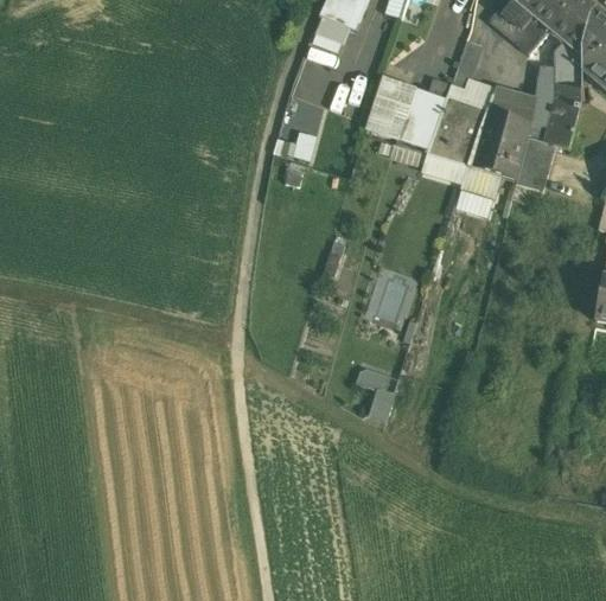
[(324,0),(318,14),(321,17),(346,27),(355,31),(365,0),(324,0)]
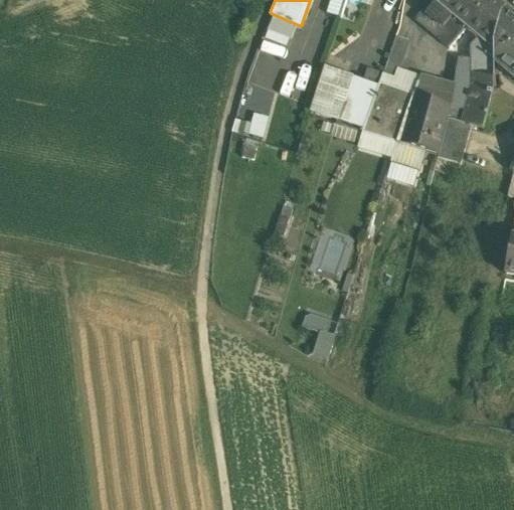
[(451,13),(436,0),(434,0),(426,9),(422,7),(414,17),(434,33),(451,13)]
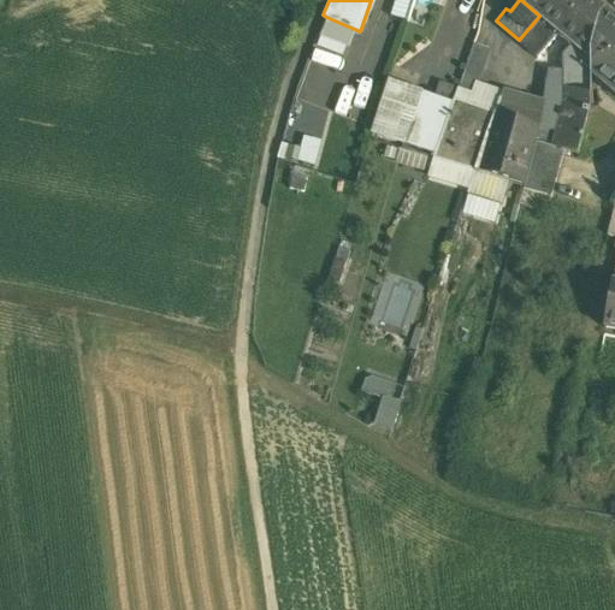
[(521,0),(539,16),(539,15),(533,10),(540,0),(521,0)]
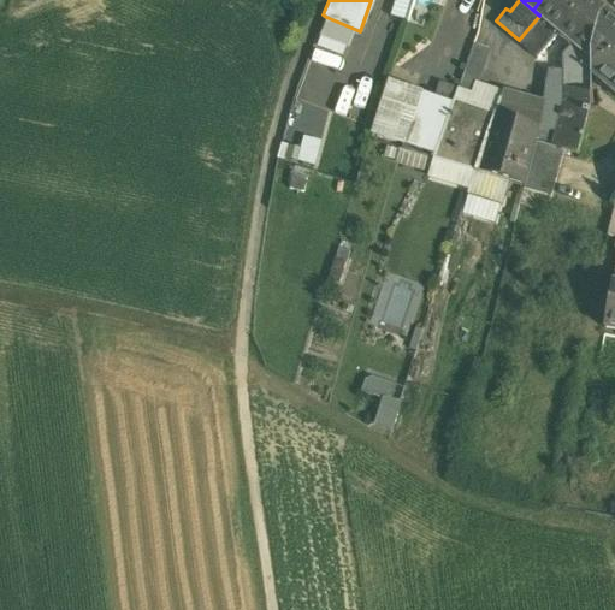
[(540,0),(533,10),(539,15),(539,16),(557,30),(571,41),(587,54),(587,49),(596,15),(597,12),(602,6),(595,0),(540,0)]
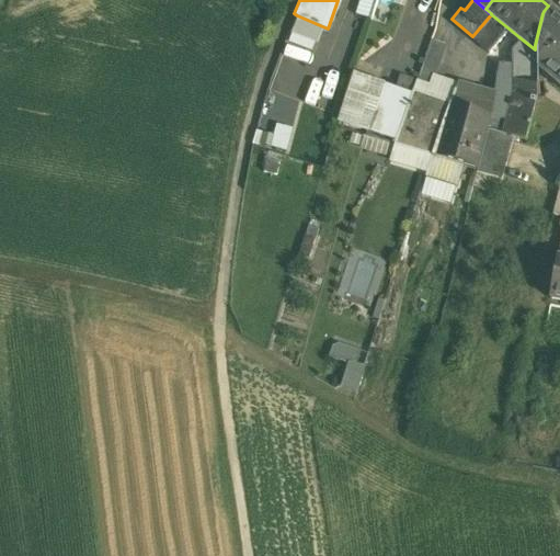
[(559,14),(548,6),(544,11),(543,13),(535,45),(535,49),(535,64),(559,83),(559,14)]
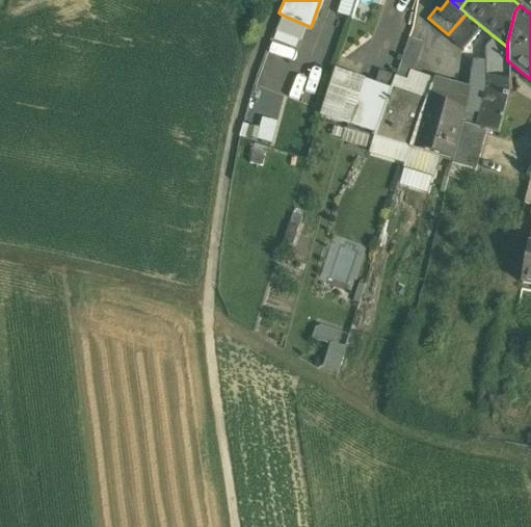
[(466,14),(448,34),(462,46),(481,26),(466,14)]
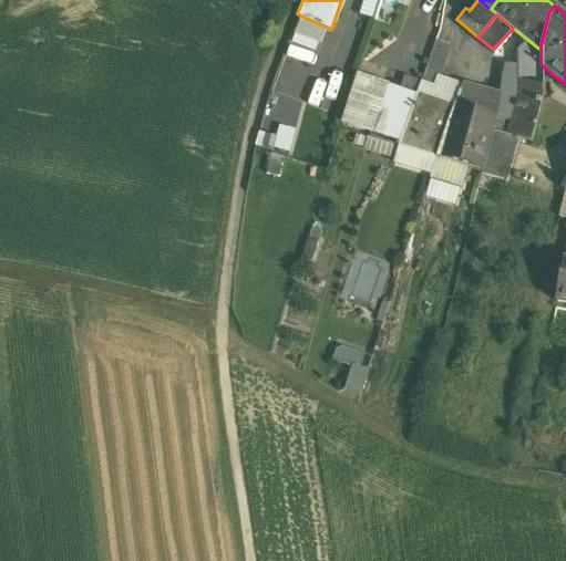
[(323,26),(300,16),(290,39),(315,49),(323,26)]
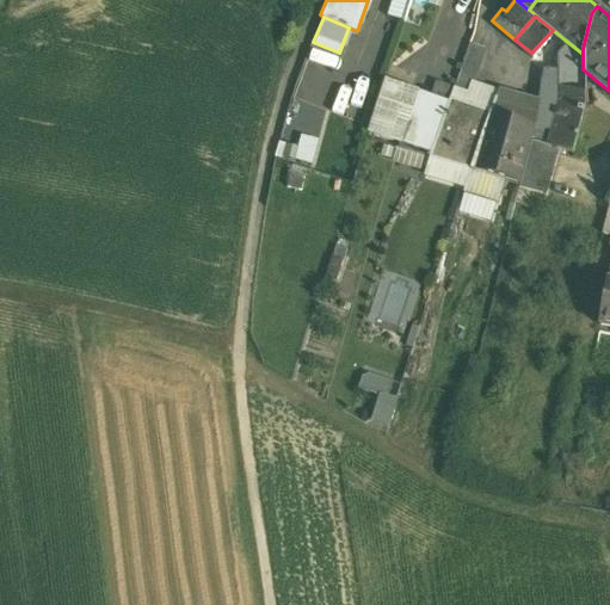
[(485,45),(468,39),(453,85),(469,90),(485,45)]
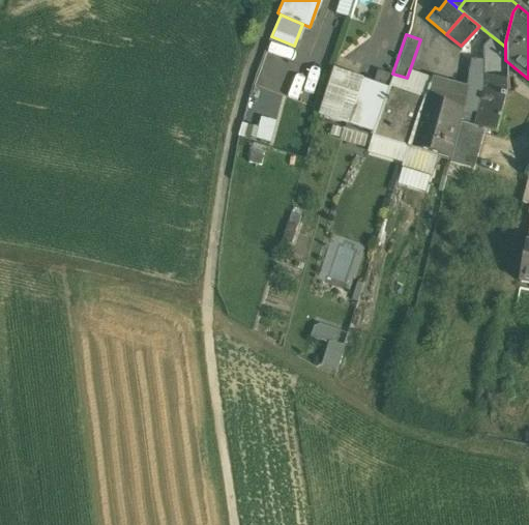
[(491,35),(482,45),(483,59),(472,59),(464,106),(479,111),(475,123),(485,125),(495,128),(506,89),(505,60),(505,47),(491,35)]
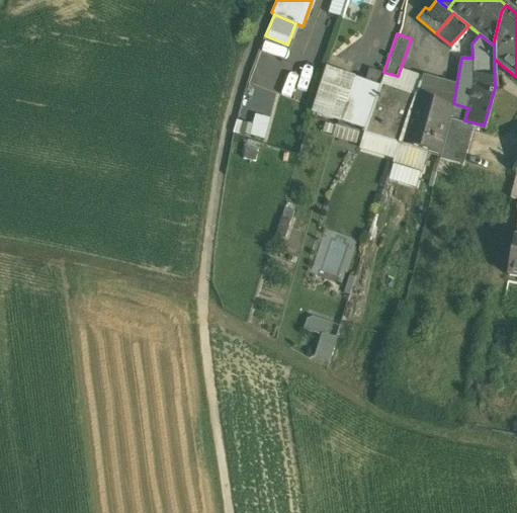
[(379,84),(326,64),(311,108),(364,126),(379,84)]
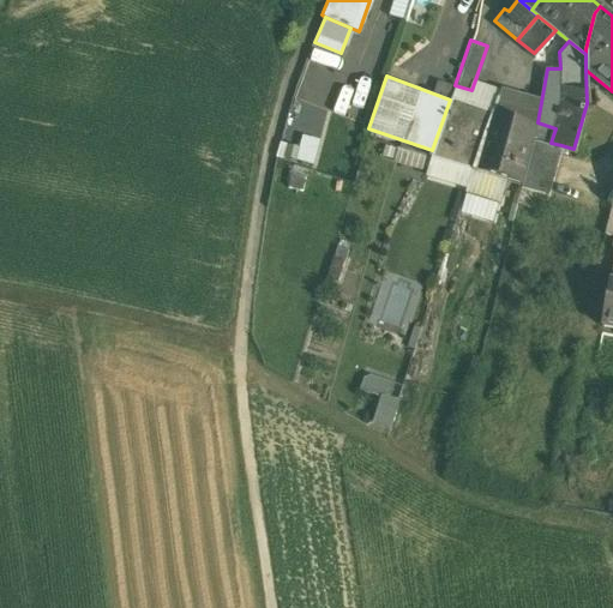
[(491,108),(451,95),(450,100),(432,150),(431,154),(430,155),(431,155),(470,167),(482,130),(491,108)]
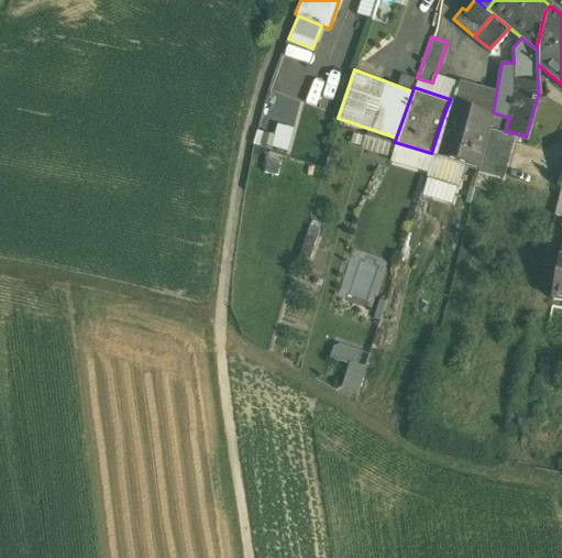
[(478,109),(450,101),(443,119),(432,151),(478,165),(480,159),(466,154),(478,109)]
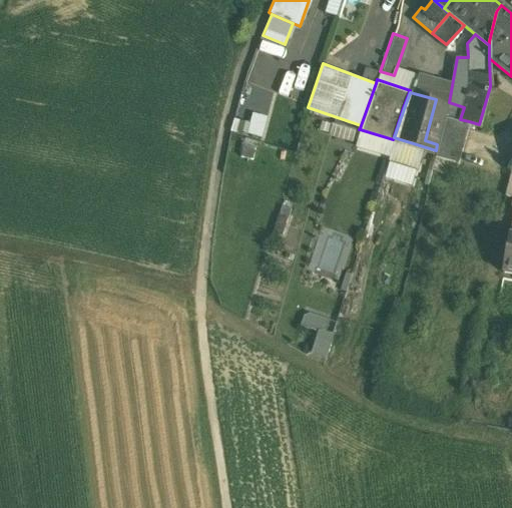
[(436,99),(425,140),(437,144),(445,114),(446,114),(460,119),(464,107),(449,102),(436,99)]
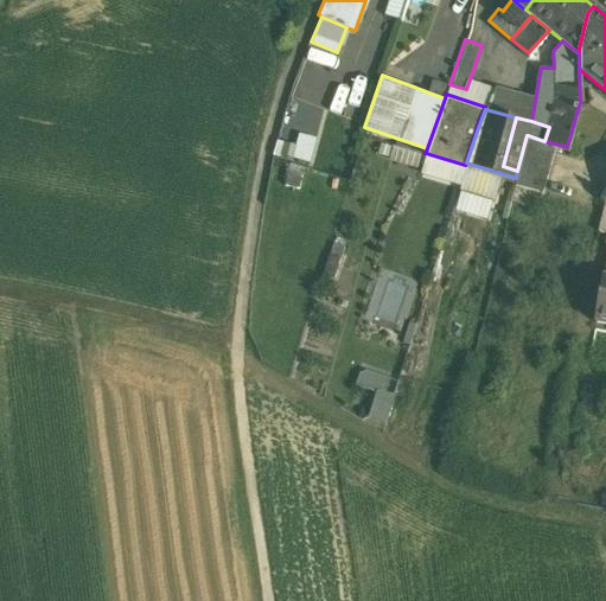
[(287,154),(305,158),(311,133),(293,129),(287,154)]
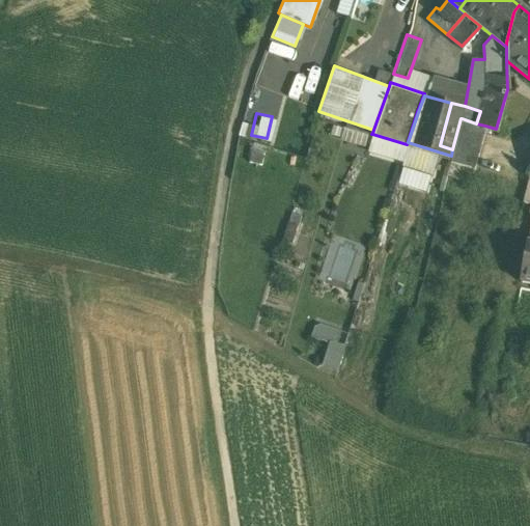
[(476,123),(462,118),(450,159),(474,166),(485,126),(476,123)]
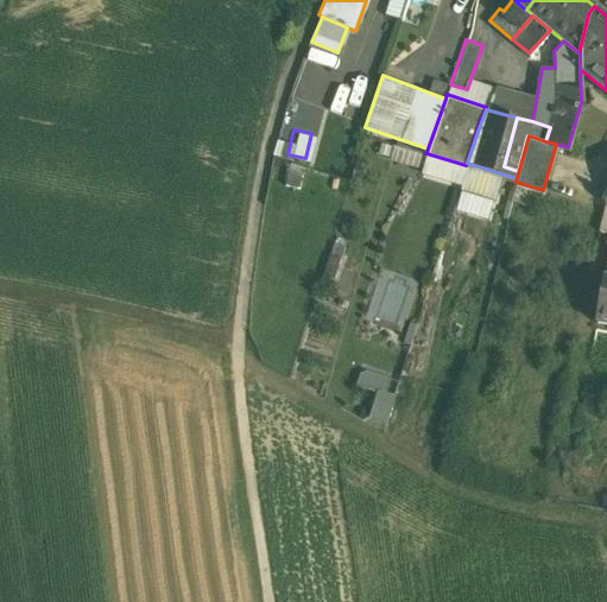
[(427,152),(392,143),(390,153),(424,163),(427,153),(425,153),(427,152)]
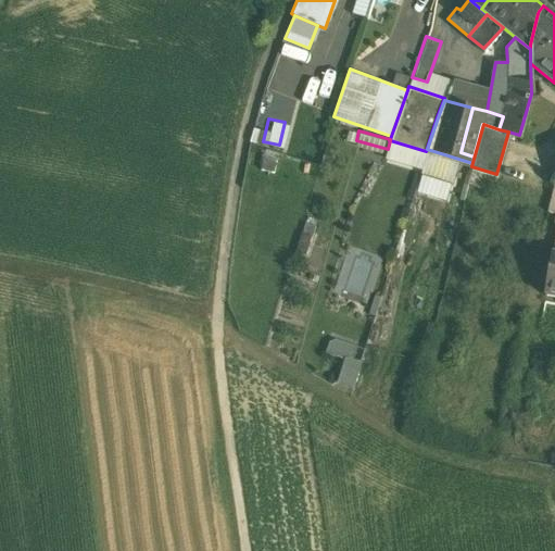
[(554,254),(552,254),(551,254),(545,293),(554,295),(554,254)]
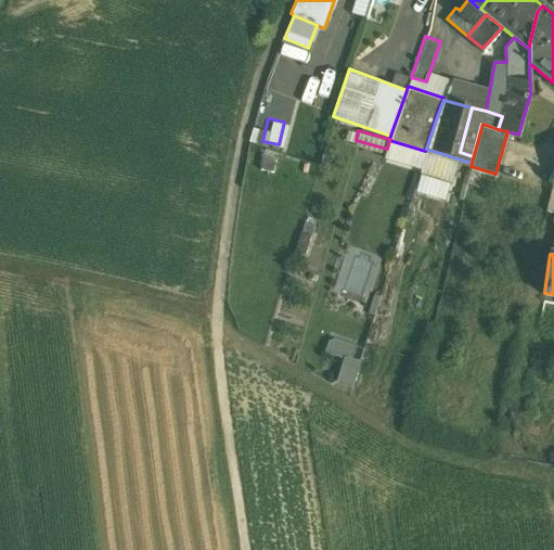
[(355,356),(358,344),(323,334),(320,347),(355,356)]
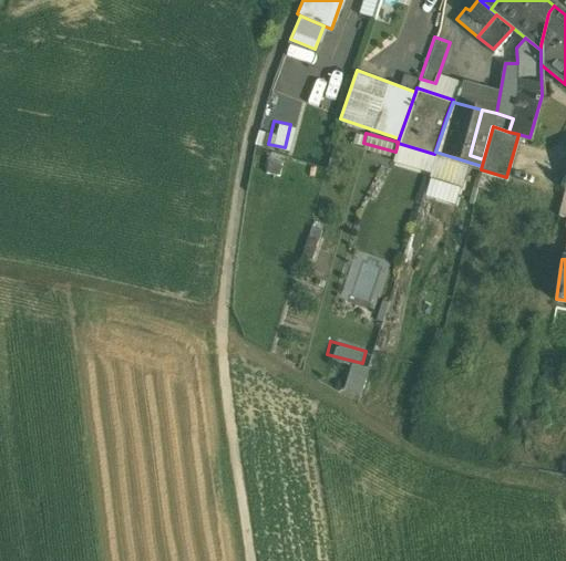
[(353,392),(362,366),(345,360),(335,384),(353,392)]
